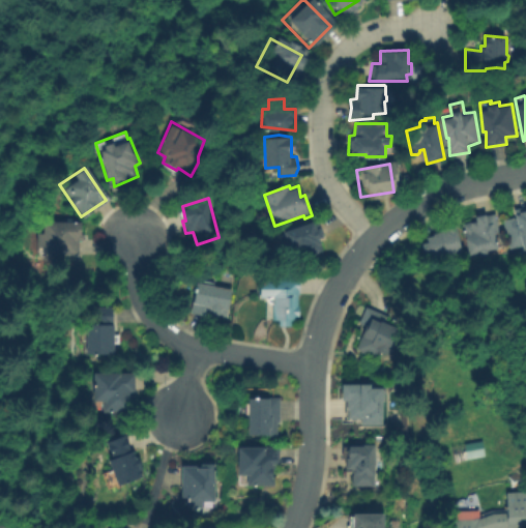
[(525,250),(521,252),(521,247),(507,250),(500,222),(514,220),(512,211),(525,207),(525,250)]
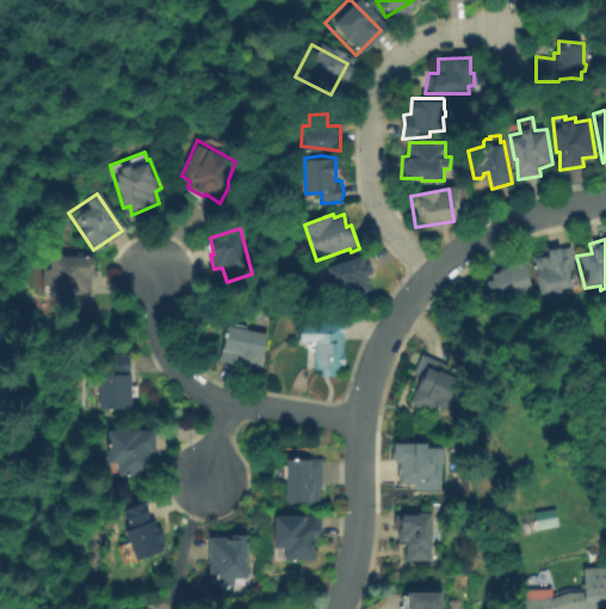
[(558,247),(558,248),(568,248),(573,270),(569,270),(573,288),(558,291),(560,295),(549,297),(549,295),(537,296),(530,259),(548,256),(546,250),(558,247)]
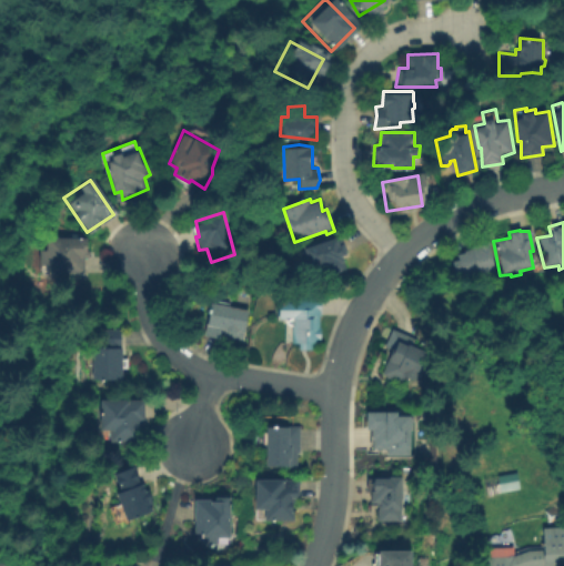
[(84,258),(84,274),(47,274),(47,266),(39,268),(39,249),(48,248),(48,236),(89,235),(89,258),(84,258)]
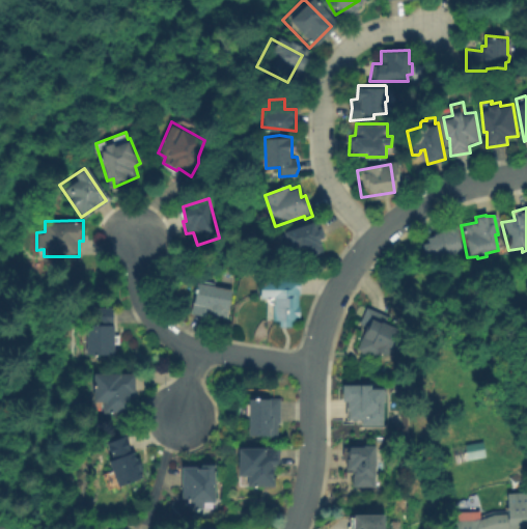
[(321,220),(324,237),(321,238),(323,244),(321,244),(323,251),(289,262),(283,241),(287,240),(283,230),(302,222),(302,226),(321,220)]
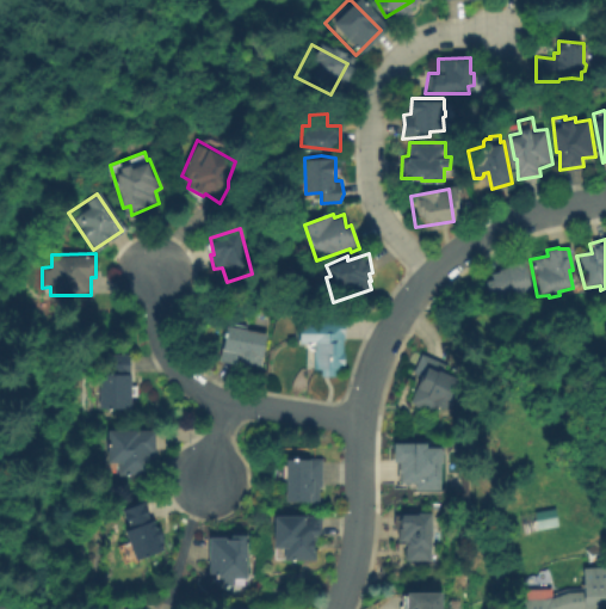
[(530,291),(514,296),(512,294),(486,294),(484,282),(492,281),(490,274),(499,272),(500,269),(507,269),(507,265),(525,262),(530,291)]
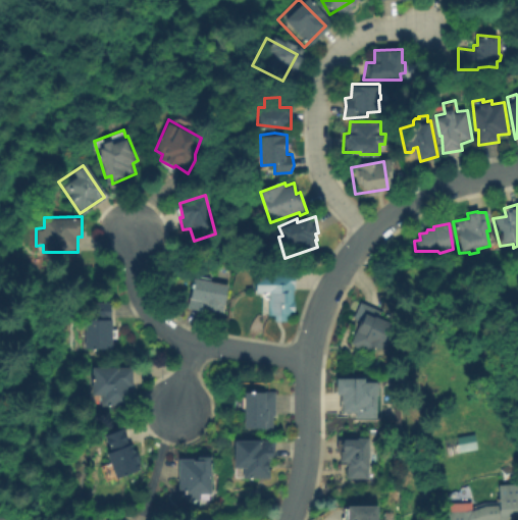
[(292,312),(292,317),(287,316),(287,322),(273,323),(273,316),(267,316),(268,292),(255,292),(255,268),(295,270),(295,312),(292,312)]
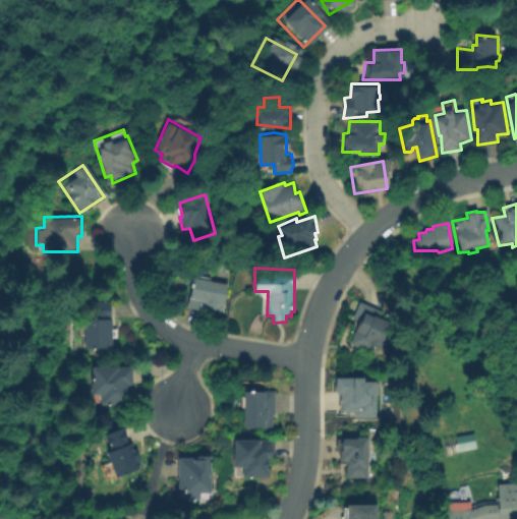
[(197,274),(211,278),(211,280),(229,284),(228,294),(224,305),(223,313),(209,310),(209,313),(185,309),(193,275),(197,277),(197,274)]
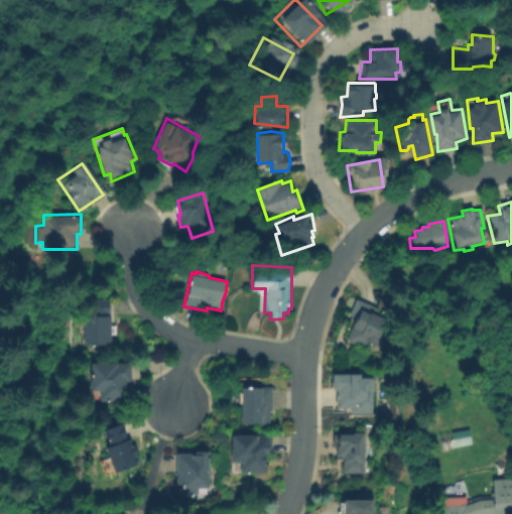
[(111,308),(111,315),(112,315),(111,345),(84,346),(84,336),(79,336),(78,328),(86,327),(85,314),(94,314),(93,298),(111,299),(111,308)]
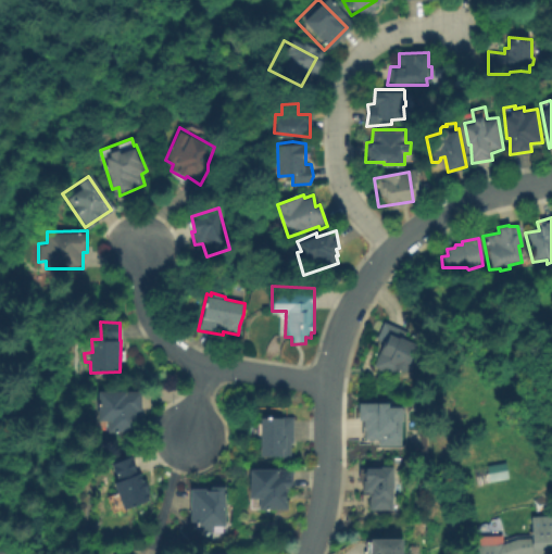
[(366,368),(384,329),(411,341),(394,380),(366,368)]
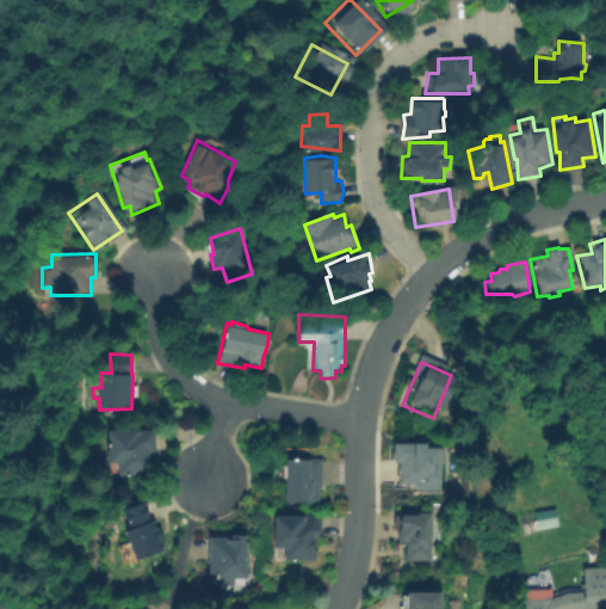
[(148,451),(149,474),(118,474),(118,461),(109,461),(107,431),(154,430),(154,451),(148,451)]
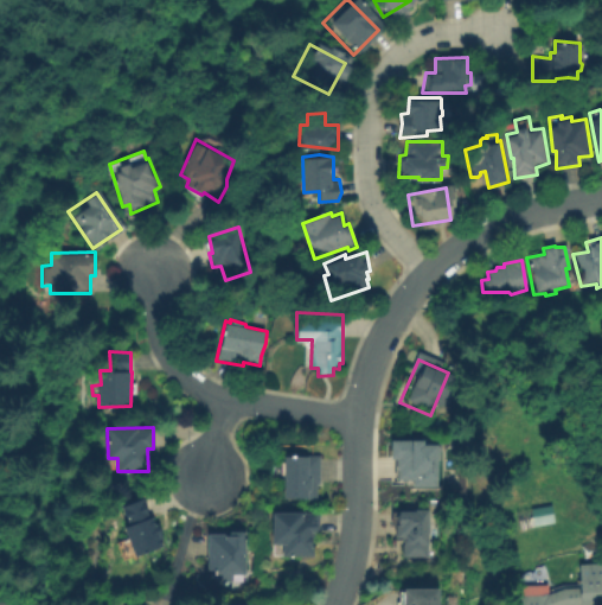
[(386,463),(386,443),(418,443),(418,447),(433,447),(433,490),(409,490),(409,483),(395,483),(395,472),(392,472),(392,462),(386,463)]
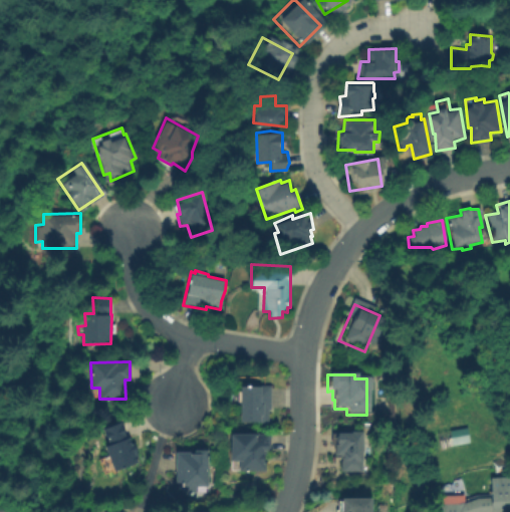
[(271,386),(271,412),(268,412),(268,425),(240,423),(241,405),(236,405),(236,389),(243,390),(242,386),(248,387),(248,385),(254,385),(254,386),(271,386)]
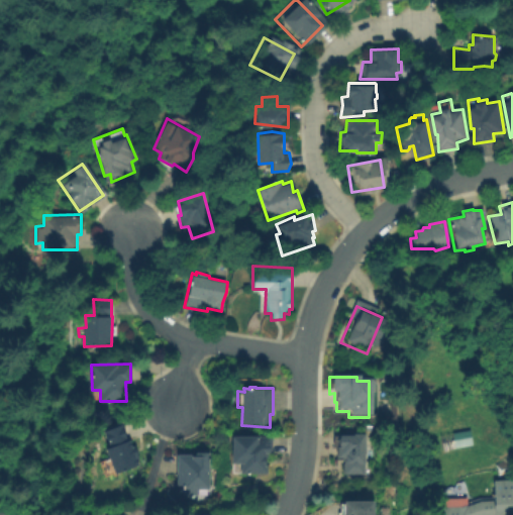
[(123,424),(128,439),(131,439),(134,445),(135,445),(138,450),(141,466),(118,476),(106,449),(110,446),(103,431),(123,424)]
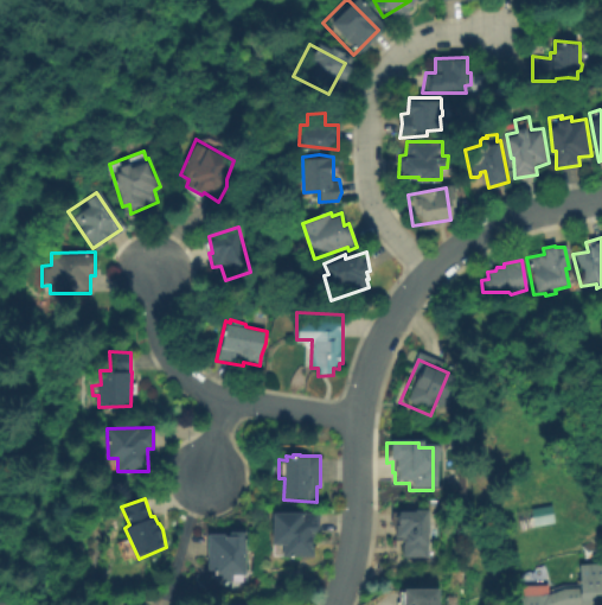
[(510,514),(545,508),(548,523),(513,530),(510,514)]
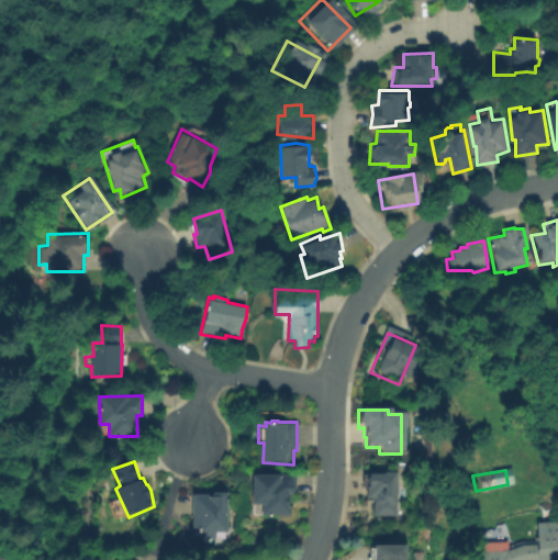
[(399,471),(395,519),(371,517),(372,500),(365,500),(365,485),(361,485),(363,473),(387,473),(387,471),(399,471)]
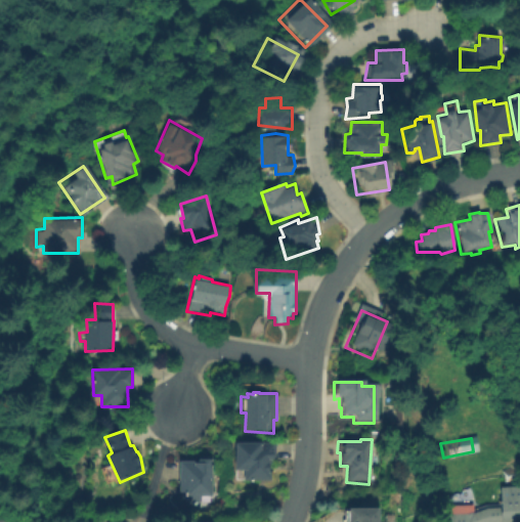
[(228,443),(228,470),(236,470),(236,480),(264,480),(264,462),(269,462),(268,442),(228,443)]
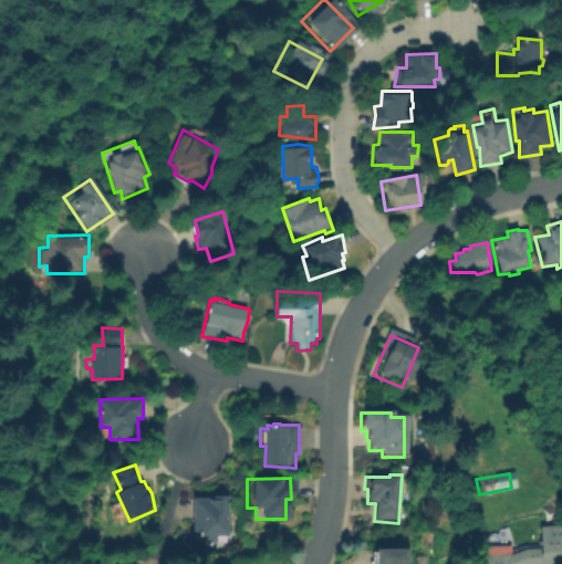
[(229,495),(230,534),(218,534),(218,542),(201,542),(201,532),(195,531),(195,499),(216,498),(216,494),(229,495)]
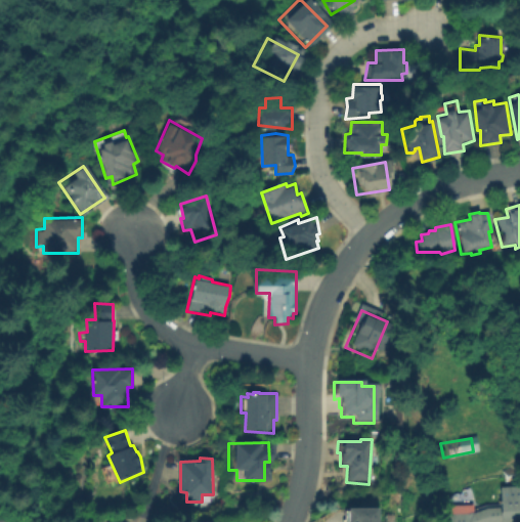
[(436,521),(436,517),(459,516),(459,515),(464,515),(476,512),(490,510),(489,503),(489,497),(489,490),(496,489),(499,489),(501,489),(506,489),(511,488),(513,521),(436,521)]
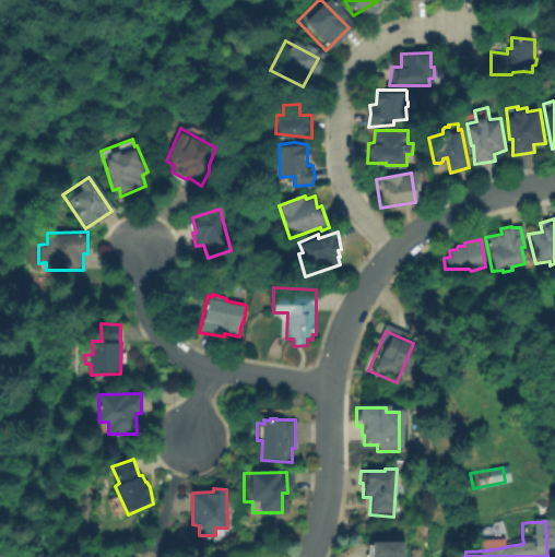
[(406,542),(405,556),(375,556),(374,542),(406,542)]
